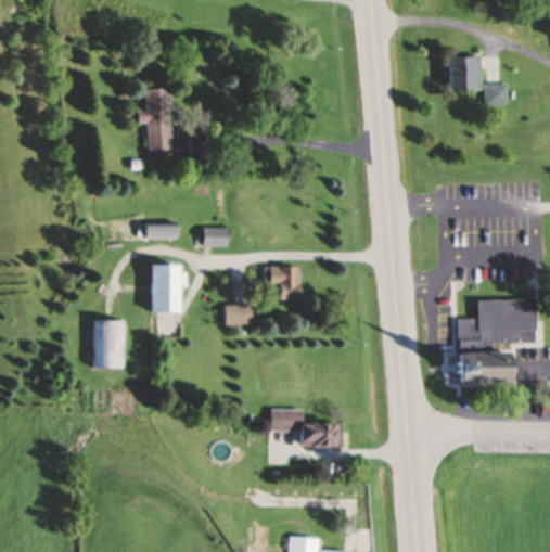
[(485,56),(449,56),(449,89),(485,89),(485,56)]
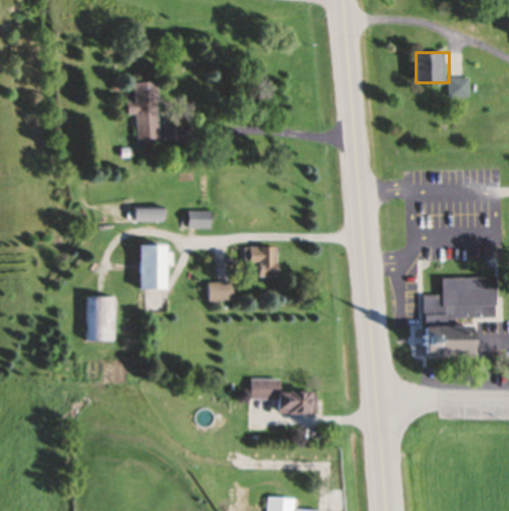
[(452,96),(472,96),(472,79),(452,79),(452,96)]
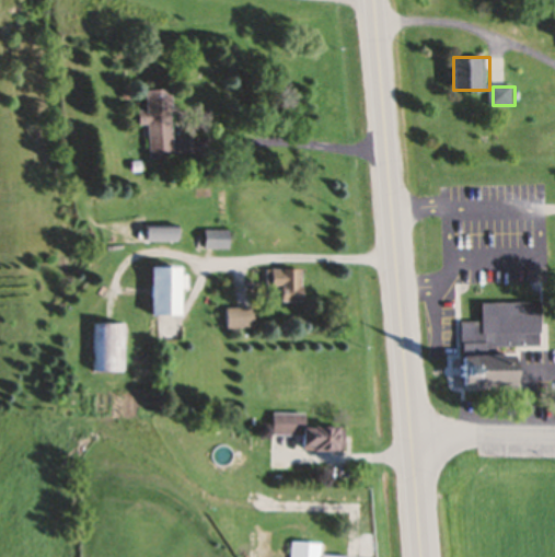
[(146,111),(138,111),(139,125),(149,125),(151,160),(175,158),(171,89),(145,90),(146,111)]
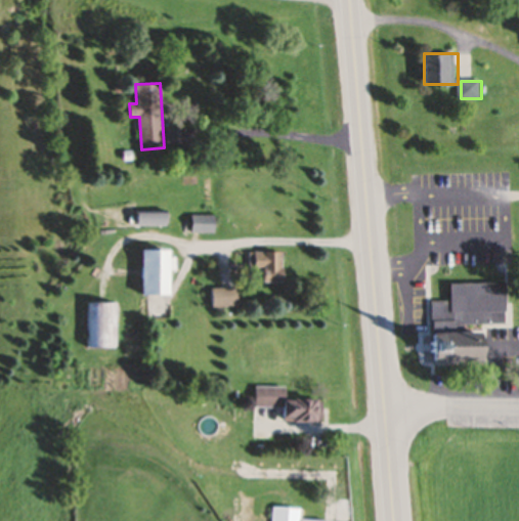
[(215,231),(215,215),(191,215),(191,232),(215,231)]
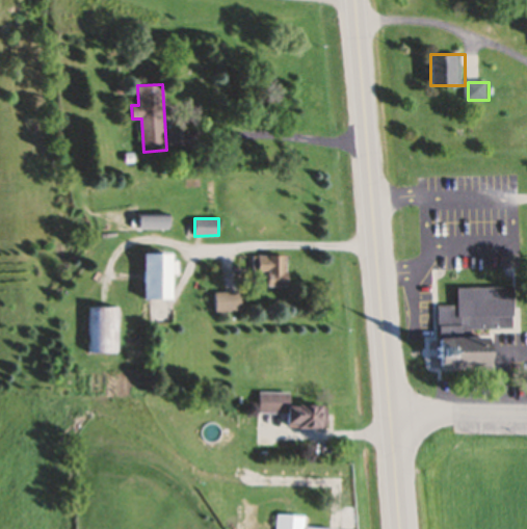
[(138,254),(138,300),(167,300),(167,254),(138,254)]
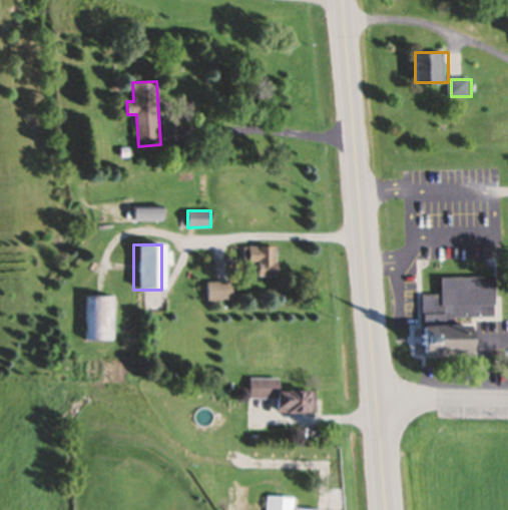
[(278,246),(245,246),(245,265),(256,265),(256,276),(278,276),(278,246)]
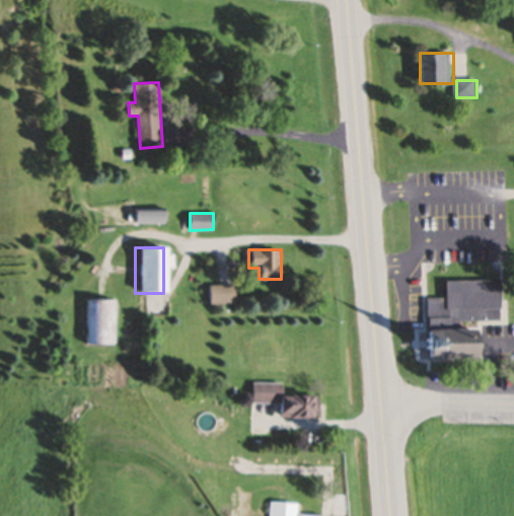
[(504,322),(504,280),(448,281),(448,297),(429,298),(430,323),(504,322)]
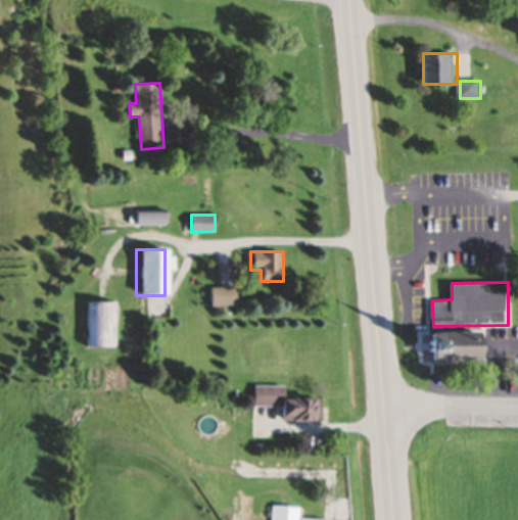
[(237,306),(236,287),(212,287),(212,306),(237,306)]
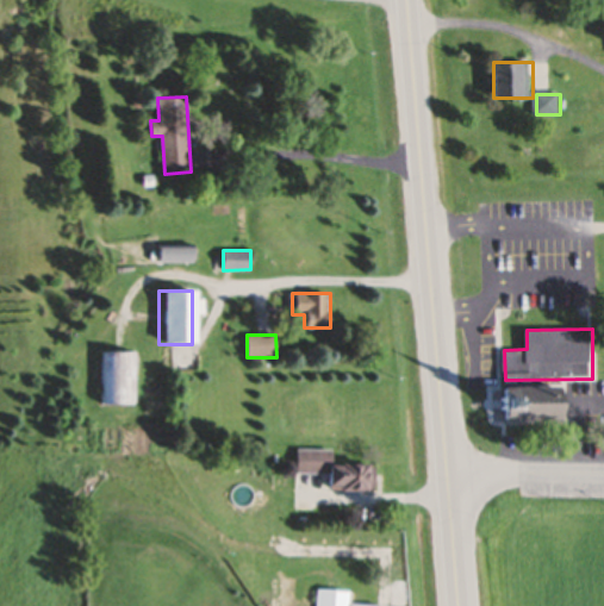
[(137,404),(137,351),(100,351),(100,404),(137,404)]
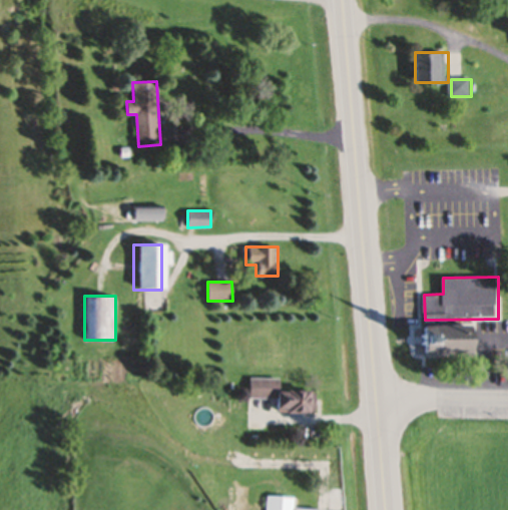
[(424,354),(473,353),(472,325),(424,326),(424,354)]
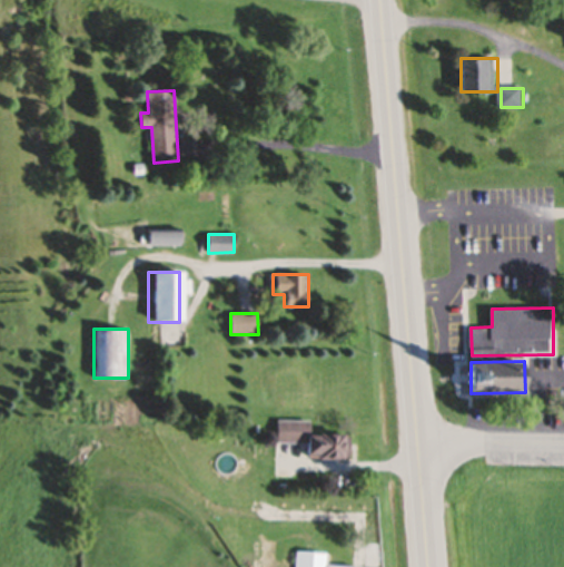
[(278,443),(306,443),(306,458),(350,459),(352,434),(313,434),(313,421),(278,421),(278,443)]
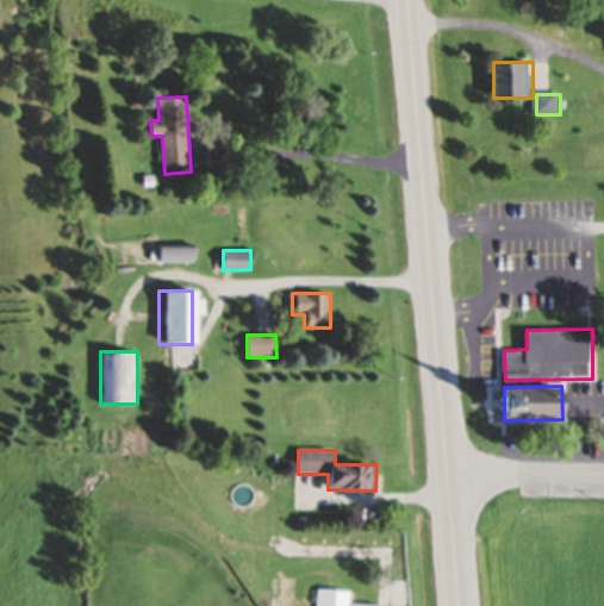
[(383,605),(353,604),(353,591),(322,589),(321,605),(383,605)]
